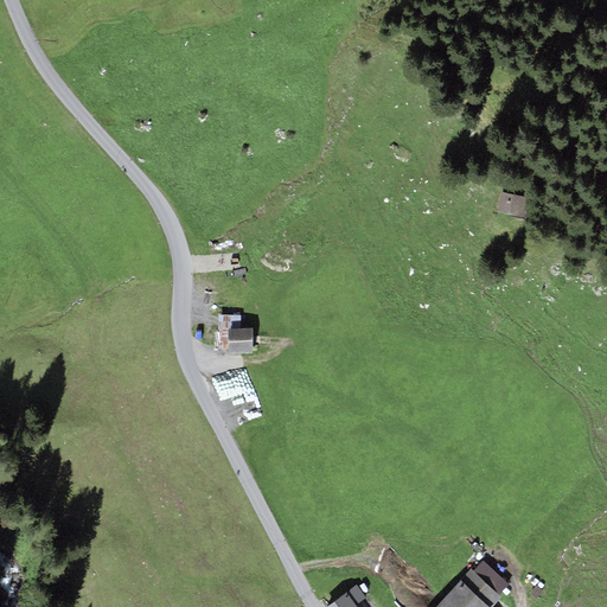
[(529,196),(513,197),(515,217),(530,216),(529,196)]
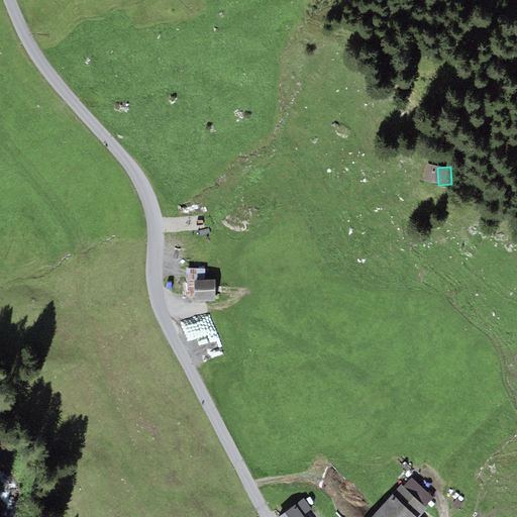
[(194,280),(194,301),(216,301),(215,279),(194,280)]
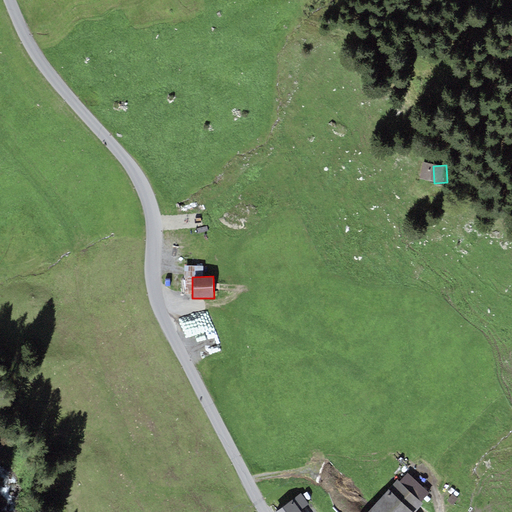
[(206,313),(181,318),(183,330),(209,325),(206,313)]
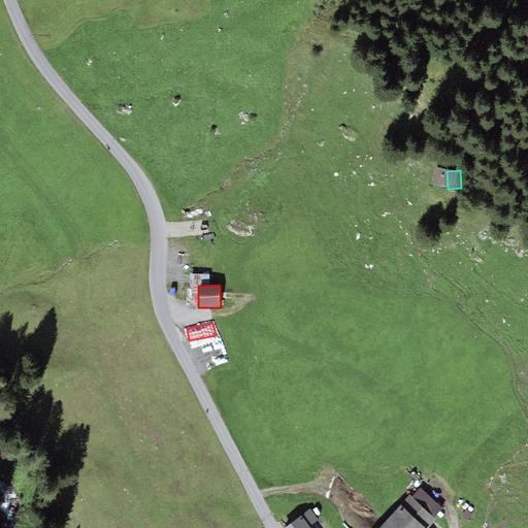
[(409,494),(378,527),(428,527),(436,520),(434,518),(441,509),(421,489),(411,497),(409,494)]
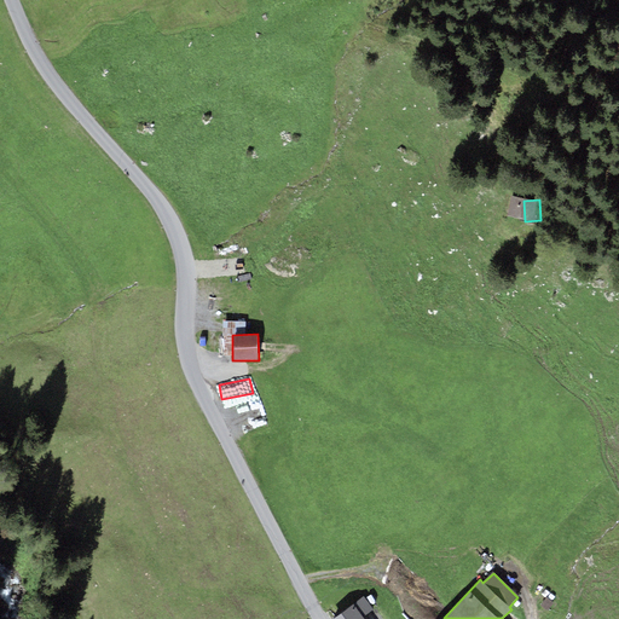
[(364,596),(331,618),(364,618),(363,617),(374,609),(364,596)]
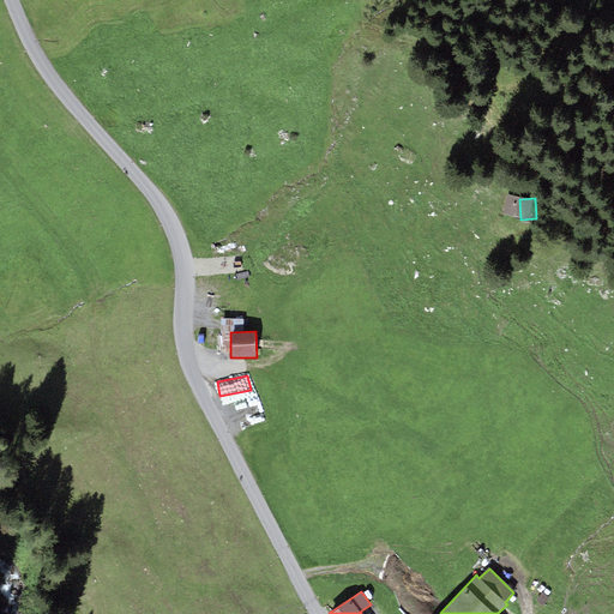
[(543,606),(548,597),(540,593),(535,601),(543,606)]
